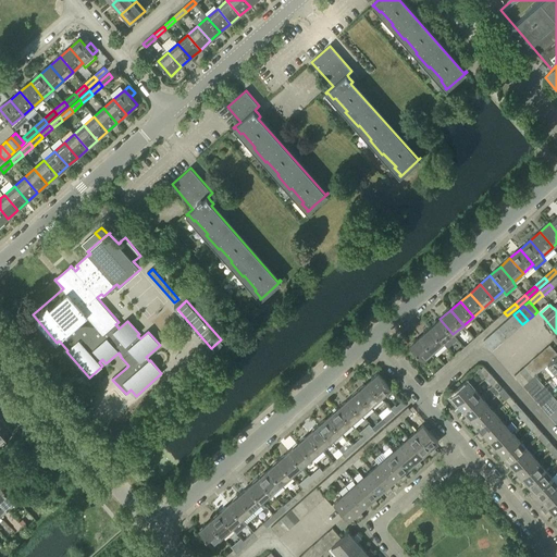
[(497,324),(507,316),(504,312),(494,321),(497,324)]
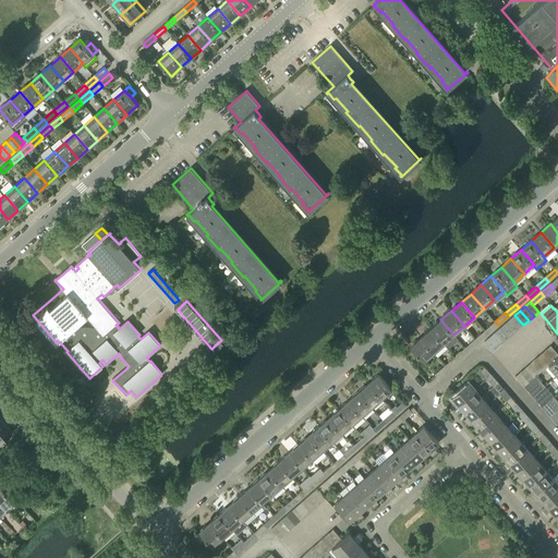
[(519,329),(523,325),(514,315),(510,319),(519,329)]
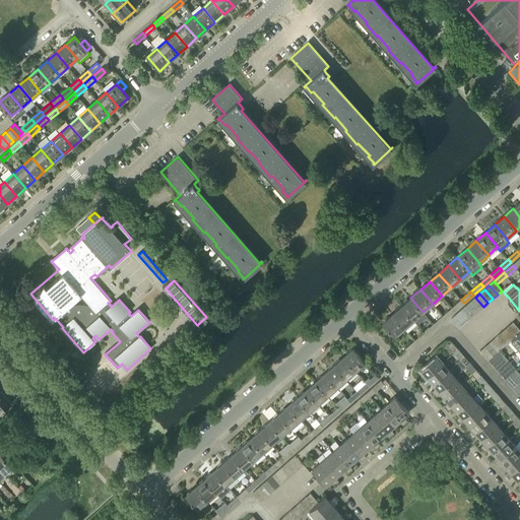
[(423,312),(410,298),(401,306),(413,320),(417,324),(427,316),(423,312)]
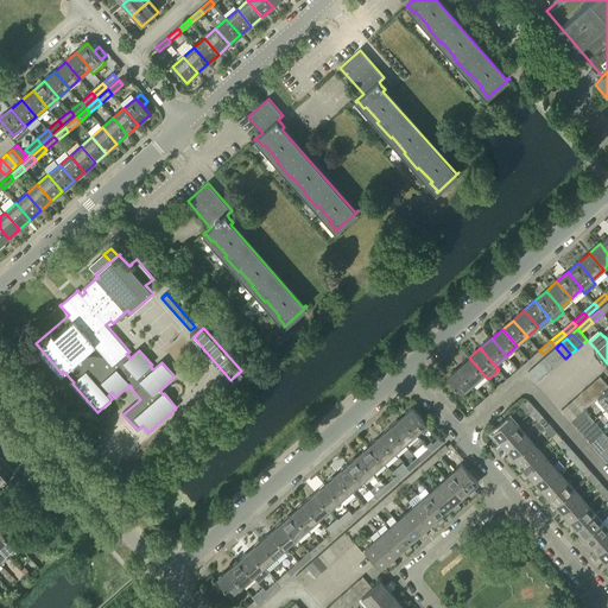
[(559,363),(565,359),(556,348),(550,353),(559,363)]
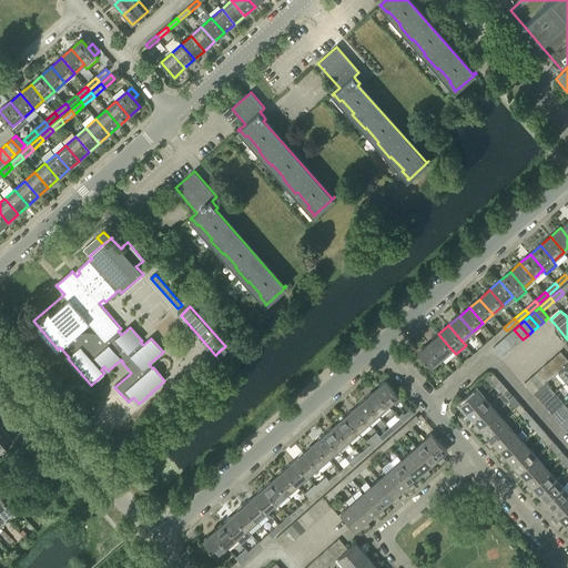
[(497,340),(503,335),(507,331),(504,327),(494,336),(497,340)]
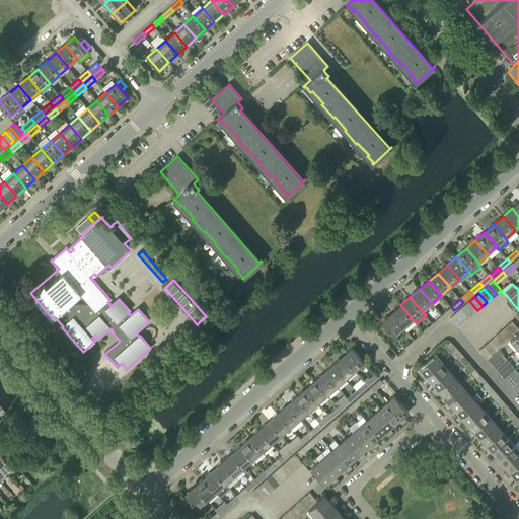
[(472,314),(477,310),(469,301),(464,305),(472,314)]
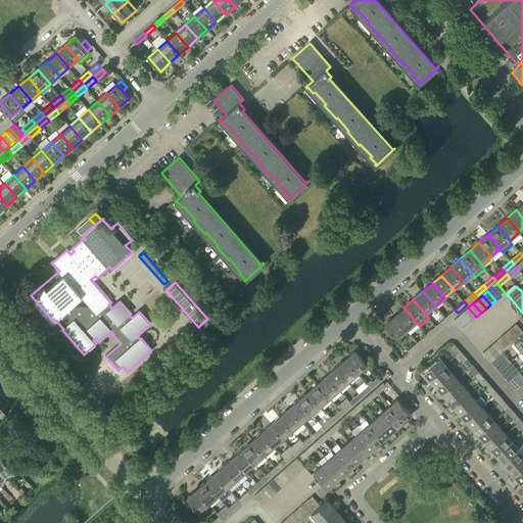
[(407,330),(416,322),(403,307),(394,316),(407,330)]
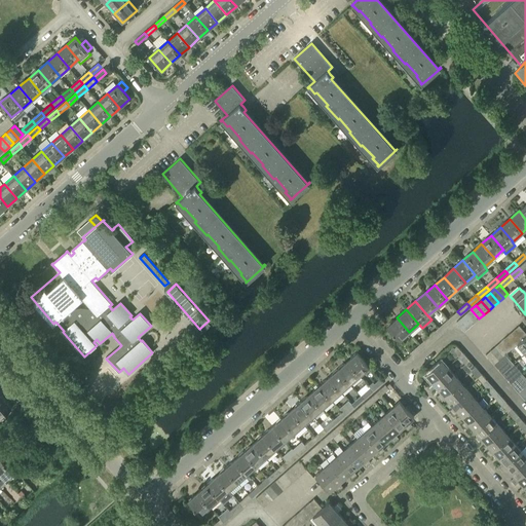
[(475,323),(479,318),(471,309),(466,313),(475,323)]
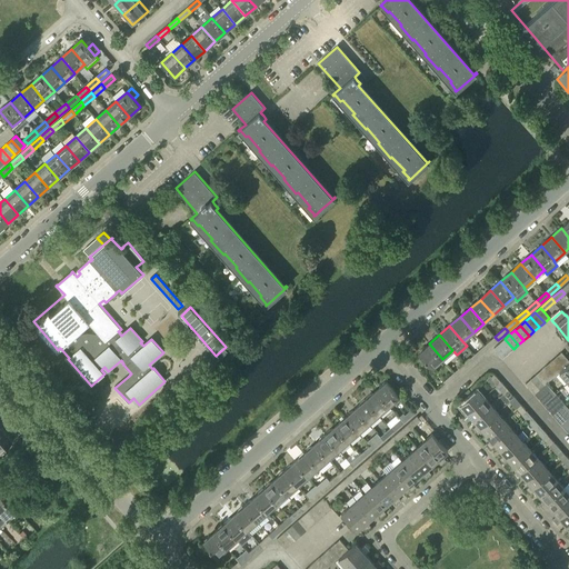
[(488,349),(498,340),(495,337),(485,346),(488,349)]
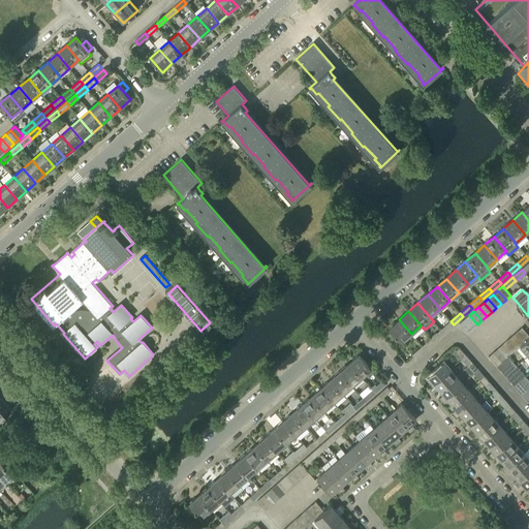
[(472,329),(477,324),(469,315),(464,319),(472,329)]
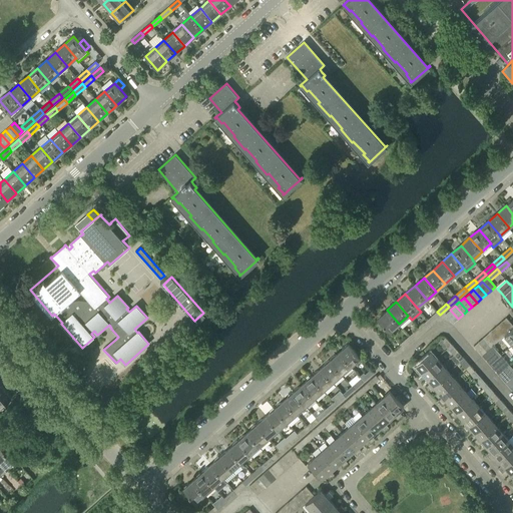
[(390,332),(399,324),(387,310),(378,319),(390,332)]
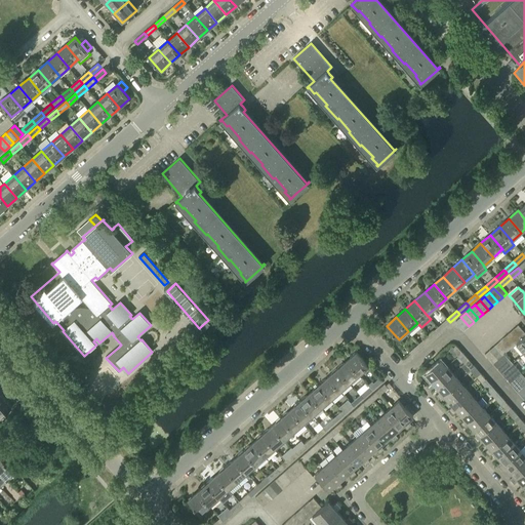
[(465,330),(469,326),(460,317),(456,321),(465,330)]
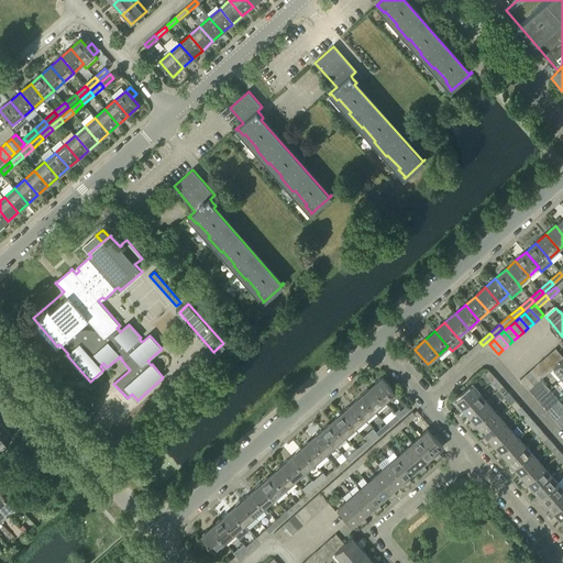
[(473,354),(483,345),(479,342),(470,351),(473,354)]
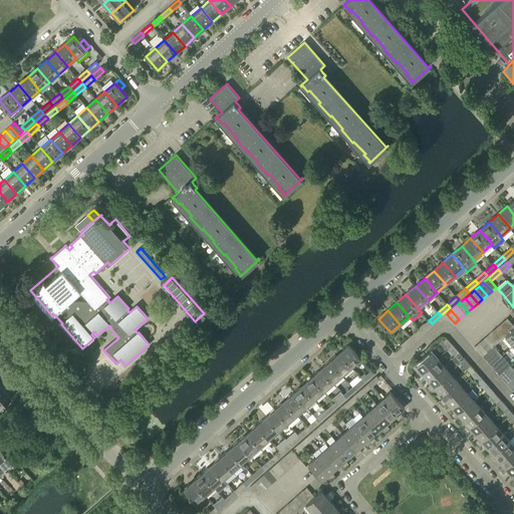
[(511,331),(513,328),(513,325),(507,318),(503,322),(511,331)]
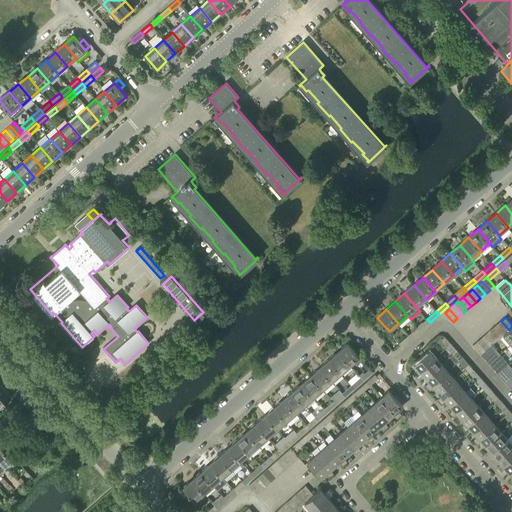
[(421,330),(430,322),(427,319),(418,327),(421,330)]
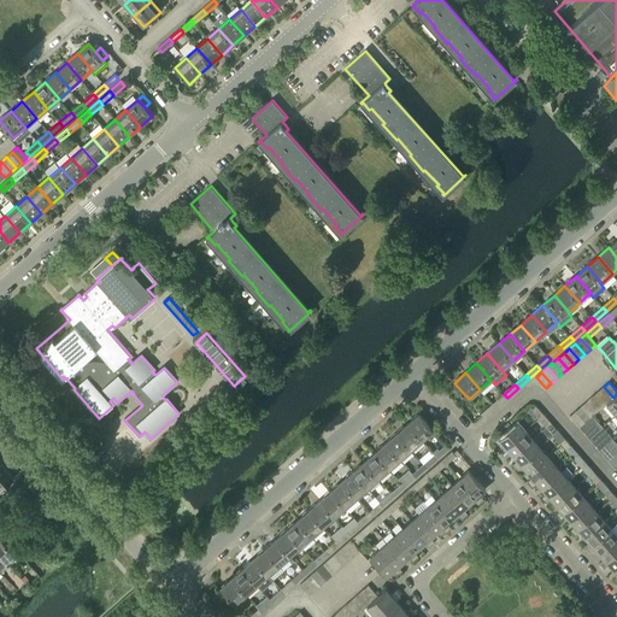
[(607,403),(613,398),(604,387),(598,392),(607,403)]
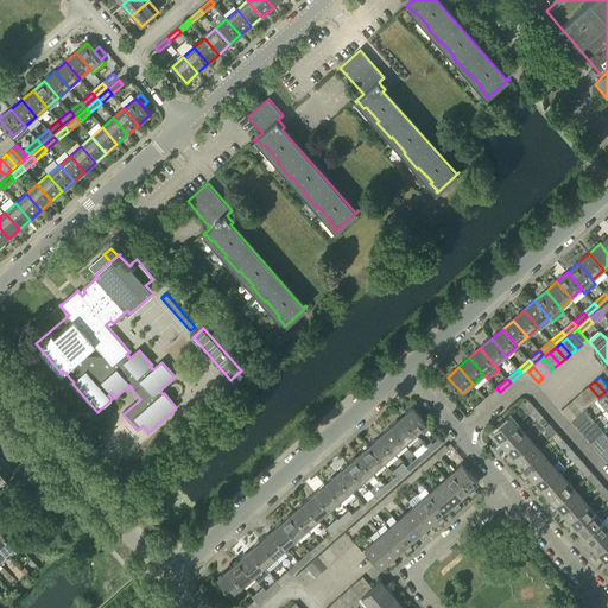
[(593,401),(597,398),(599,397),(589,386),(583,391),(593,401)]
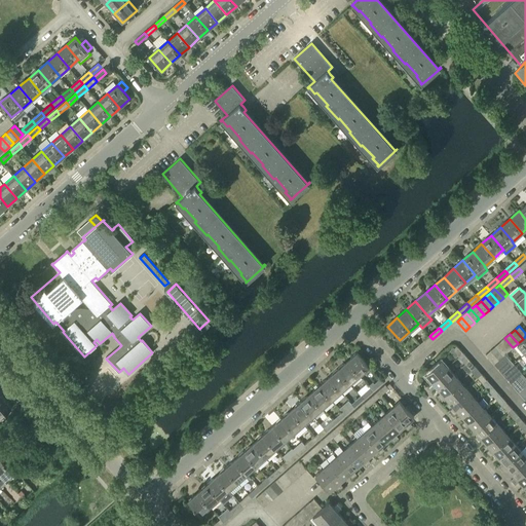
[(422,347),(433,339),(429,336),(420,344),(422,347)]
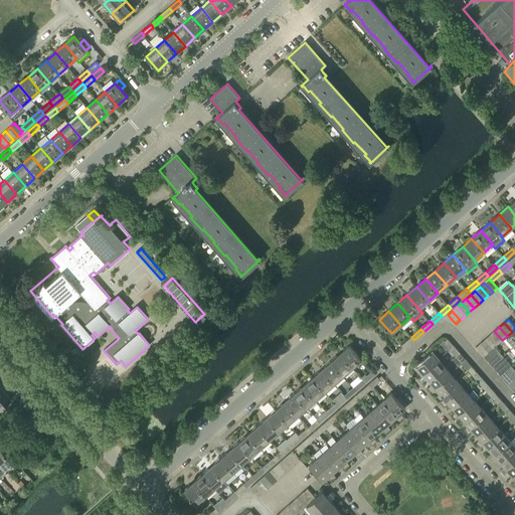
[(514,346),(514,345),(514,329),(512,332),(507,336),(506,337),(514,346)]
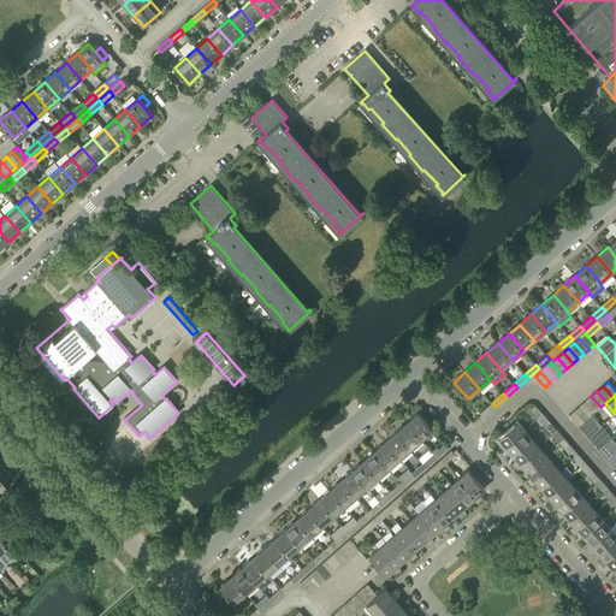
[(596,412),(600,407),(591,396),(586,401),(596,412)]
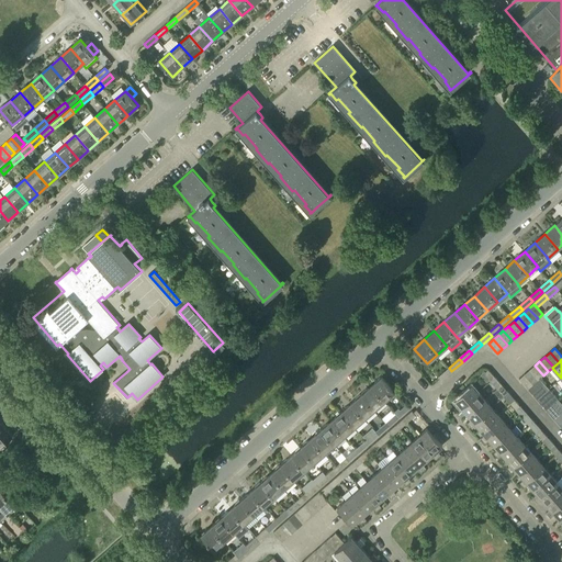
[(538,380),(540,379),(543,375),(535,366),(529,371),(538,380)]
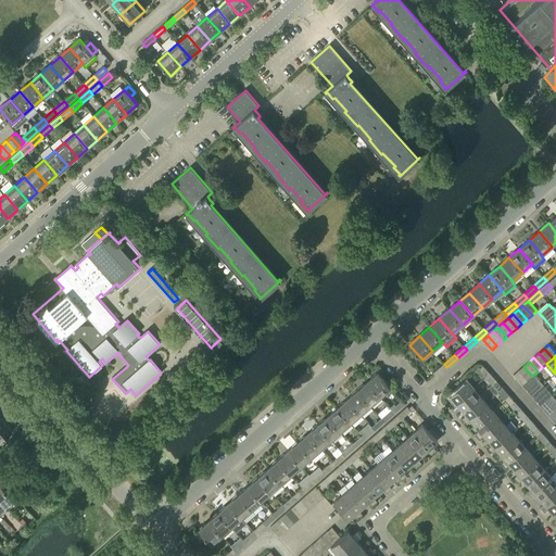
[(437,376),(446,367),(444,364),(433,373),(437,376)]
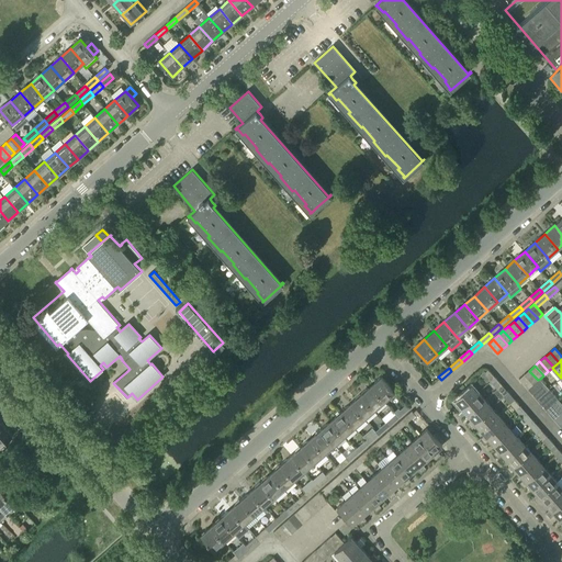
[(491,381),(495,378),(489,370),(484,373),(491,381)]
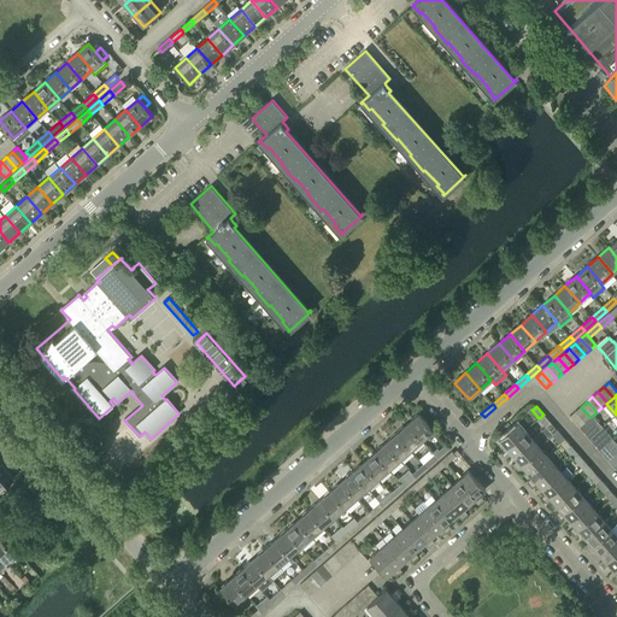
[(586,422),(591,417),(581,407),(576,411),(586,422)]
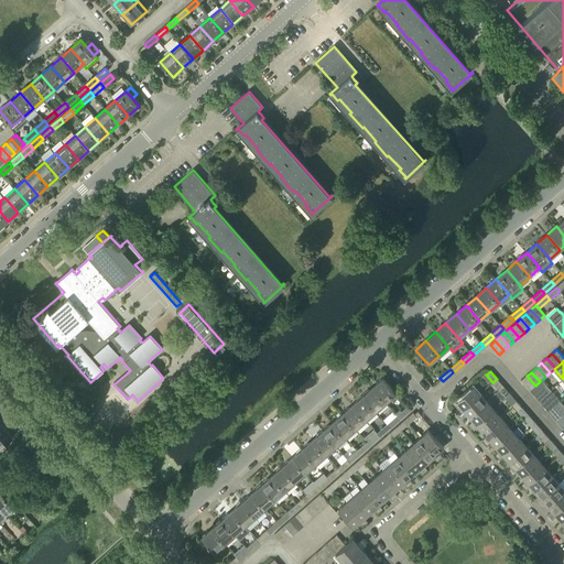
[(530,391),(535,386),(527,376),(521,380),(530,391)]
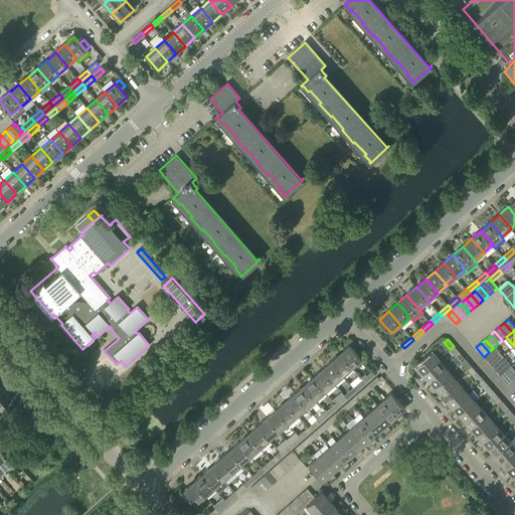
[(353,367),(362,359),(350,345),(341,353),(353,367)]
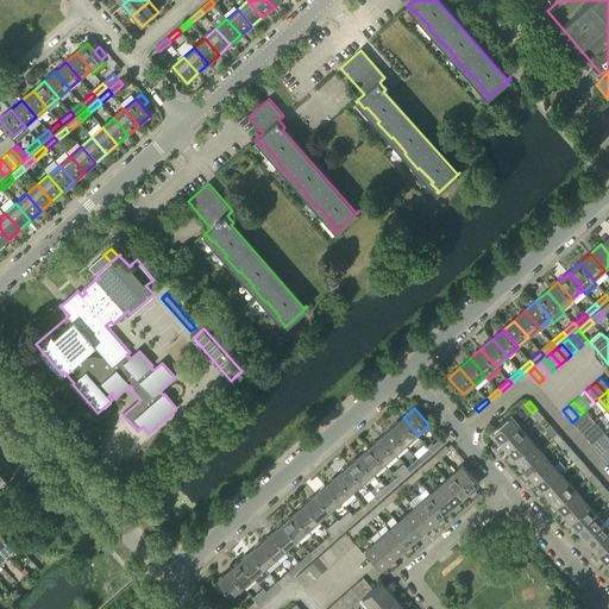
[(539,421),(544,418),(537,409),(532,413),(539,421)]
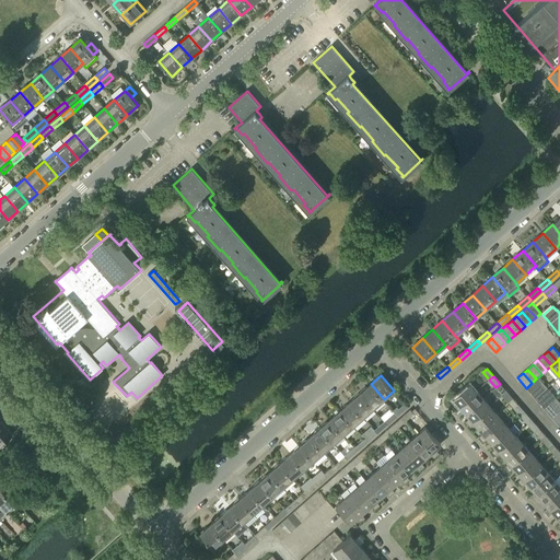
[(531,393),(543,382),(538,377),(536,378),(532,383),(526,388),(531,393)]
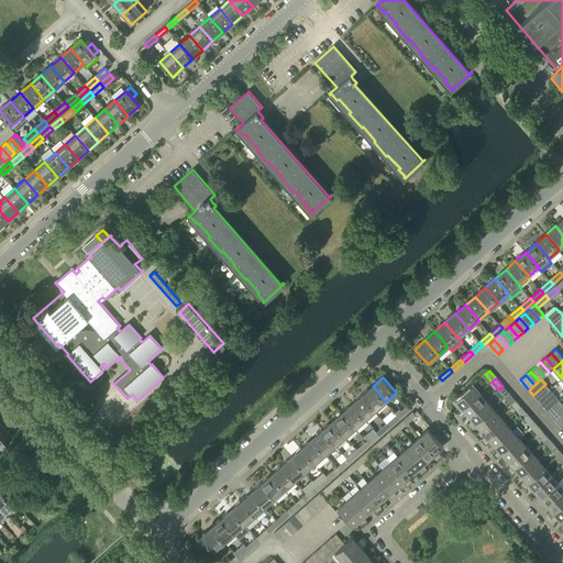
[(538,400),(550,389),(545,384),(533,395),(538,400)]
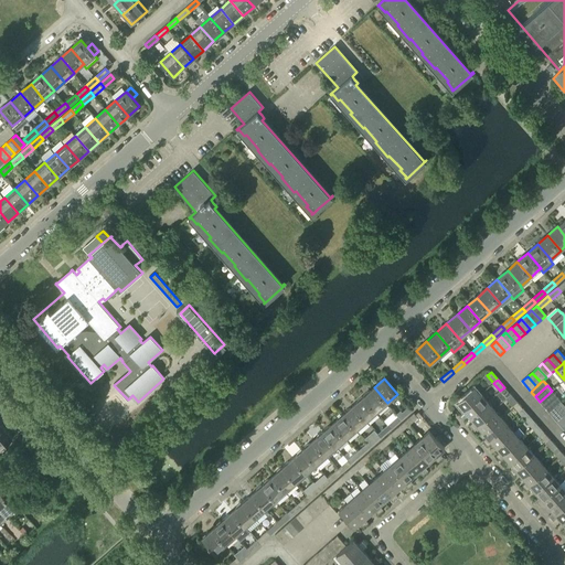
[(459,414),(481,394),(473,386),(457,402),(461,407),(457,411),(459,414)]
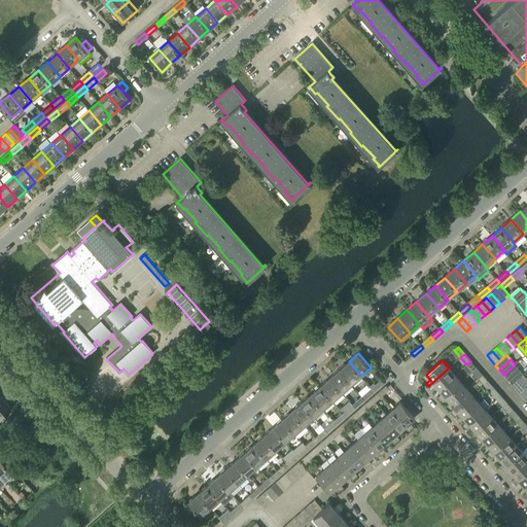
[(351,384),(361,376),(349,361),(339,370),(351,384)]
